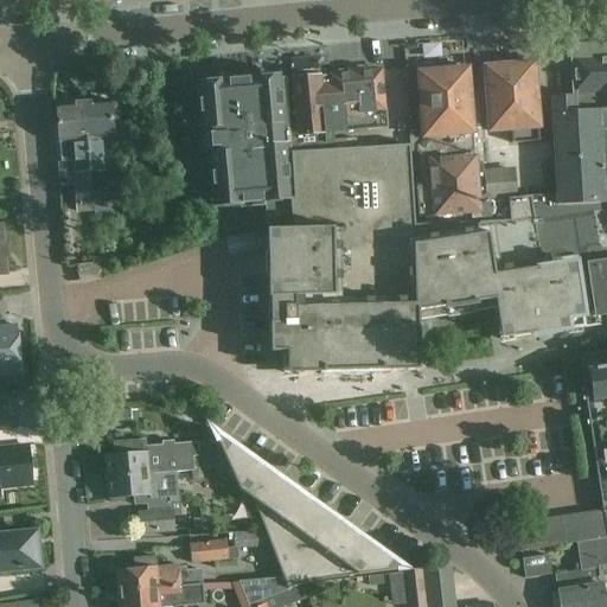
[(487,66),(484,66),(490,129),(537,126),(531,63),(530,63),(530,57),(487,61),(487,66)]
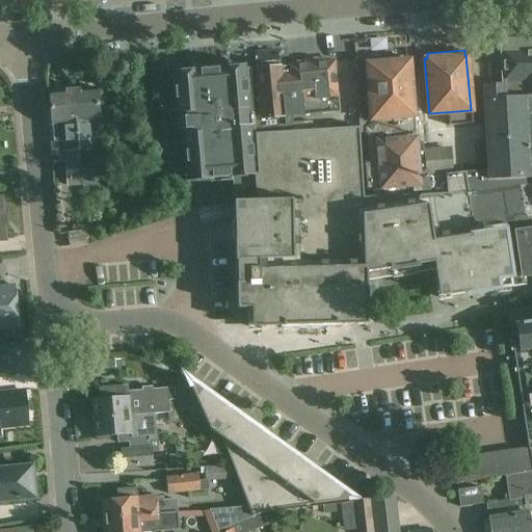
[(487,179),(531,175),(531,50),(502,51),(503,83),(481,85),(486,168),(487,179)]
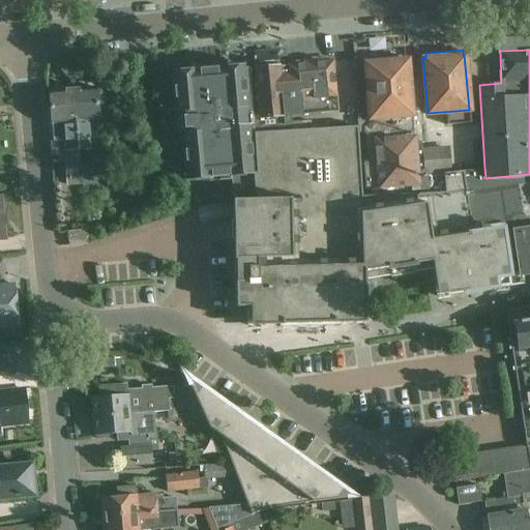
[(370,58),(371,63),(364,63),(366,94),(363,94),(365,120),(360,120),(361,134),(363,134),(365,164),(360,164),(361,189),(407,187),(407,193),(421,192),(421,195),(441,193),(439,175),(443,174),(446,174),(444,150),(420,152),(420,144),(416,144),(415,136),(412,136),(406,60),(401,60),(400,56),(370,58)]
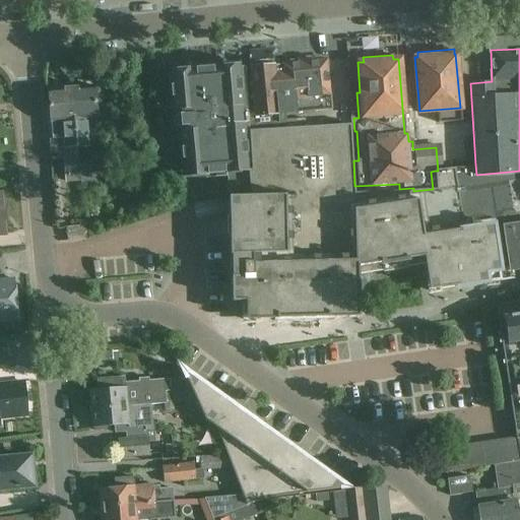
[(281,114),(282,114),(329,110),(328,96),(329,96),(326,61),(309,62),(309,58),(297,59),(297,63),(280,65),(281,72),(273,73),(275,101),(284,100),(284,107),(280,108),(281,114)]
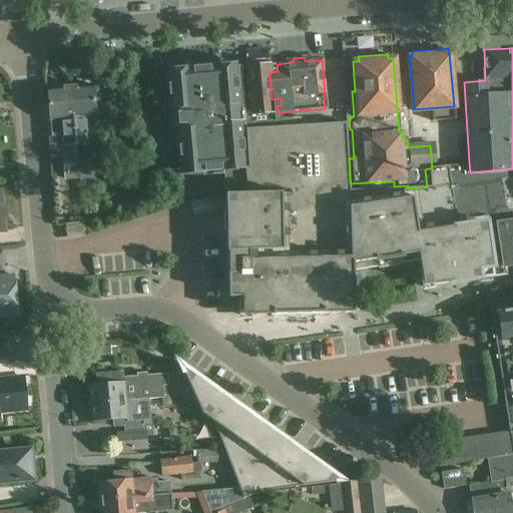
[(245,61),(246,66),(244,66),(250,128),(275,126),(280,125),(279,112),(278,112),(277,106),(281,105),(281,98),(272,99),(270,72),(269,64),(265,64),(264,60),(245,61)]
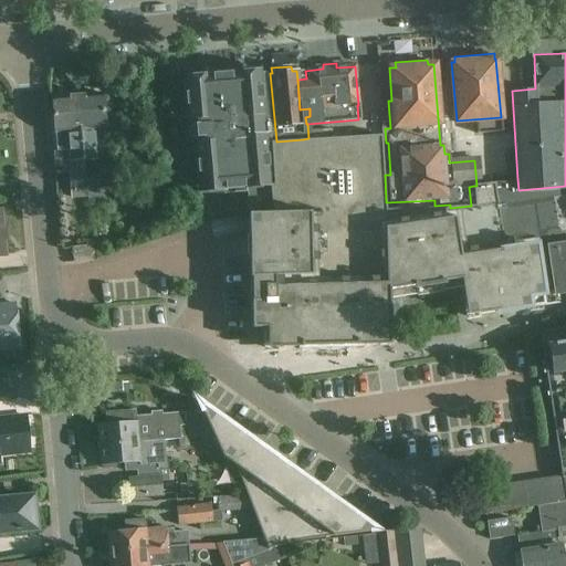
[(270,143),(266,73),(259,73),(259,72),(185,79),(188,122),(195,121),(195,126),(188,126),(189,139),(195,138),(200,192),(270,186),(270,185),(272,185),(270,143)]
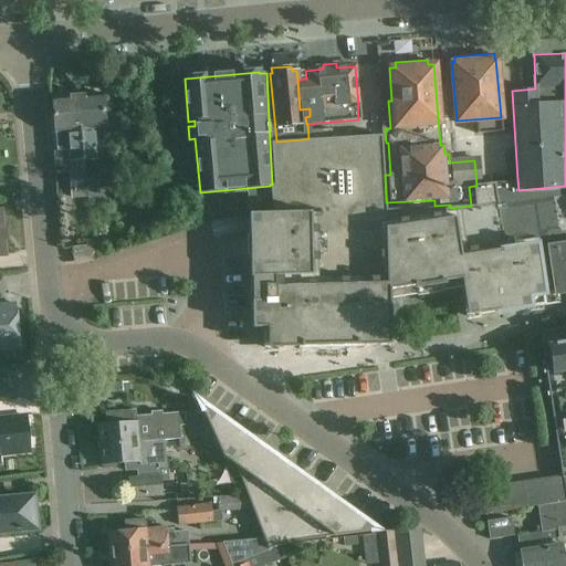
[(104,128),(102,93),(51,97),(54,132),(55,132),(56,152),(67,152),(69,159),(95,157),(93,129),(104,128)]
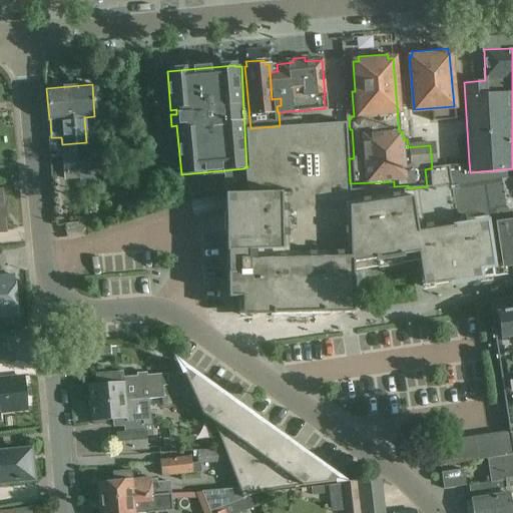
[(432,168),(429,168),(430,188),(351,191),(350,183),(349,158),(347,123),(244,129),(246,167),(244,167),(244,168),(246,193),(225,194),(227,298),(236,298),(236,318),(327,316),(327,314),(354,314),(353,272),(378,268),(378,269),(402,266),(402,264),(419,262),(423,287),(463,281),(463,283),(506,276),(505,267),(498,222),(457,228),(453,199),(448,167),(432,168)]
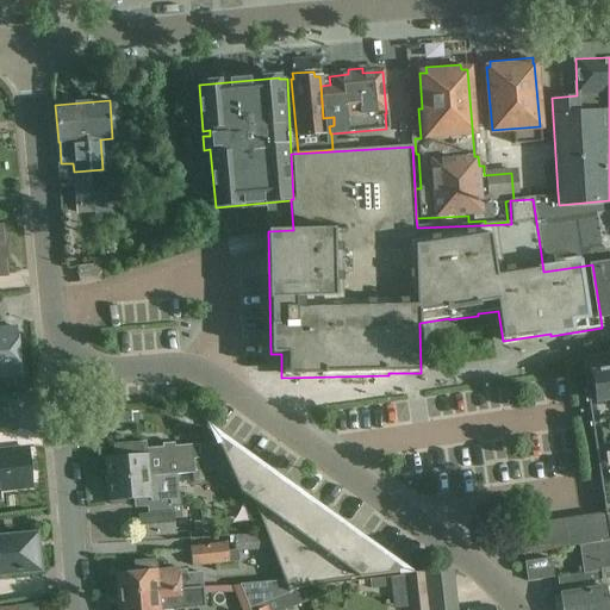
[(89,182),(91,205),(107,204),(106,181),(89,182)]
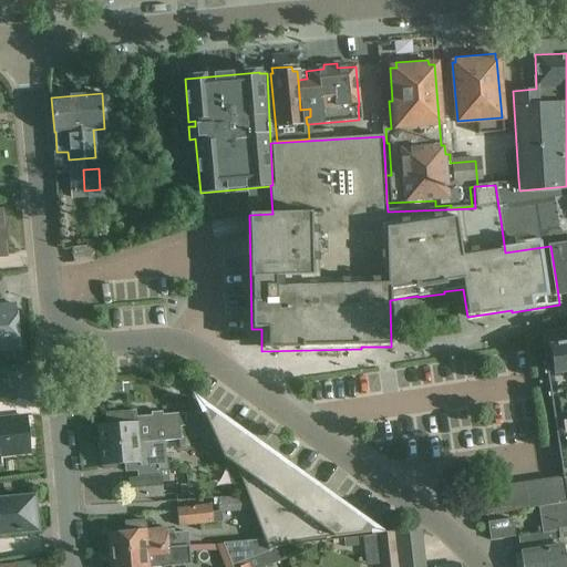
[(84,191),(83,169),(68,171),(70,192),(84,191)]
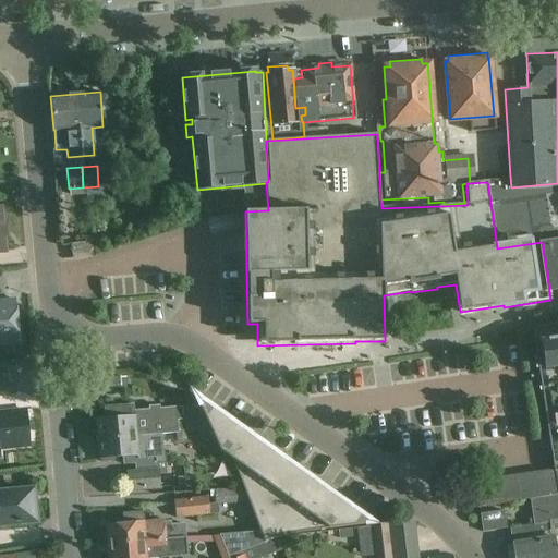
[(497,249),(542,242),(557,239),(557,183),(511,187),(510,177),(487,179),(487,182),(493,217),(497,249)]
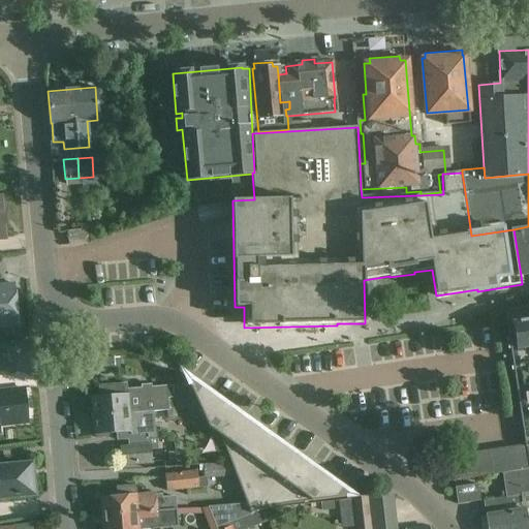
[(528,274),(528,226),(514,229),(521,275),(528,274)]
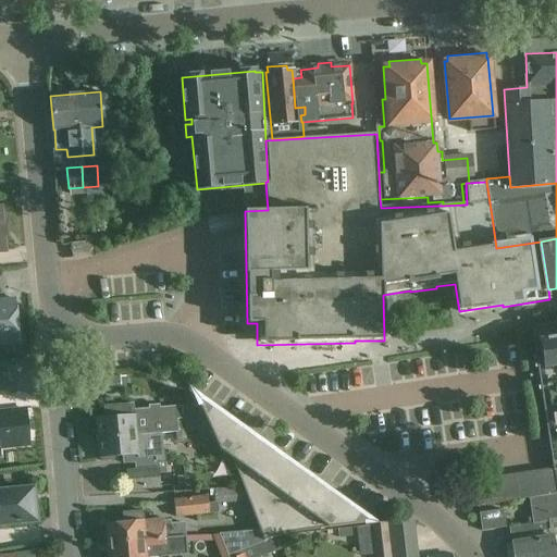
[(13,298),(0,299),(0,344),(16,343),(13,298)]
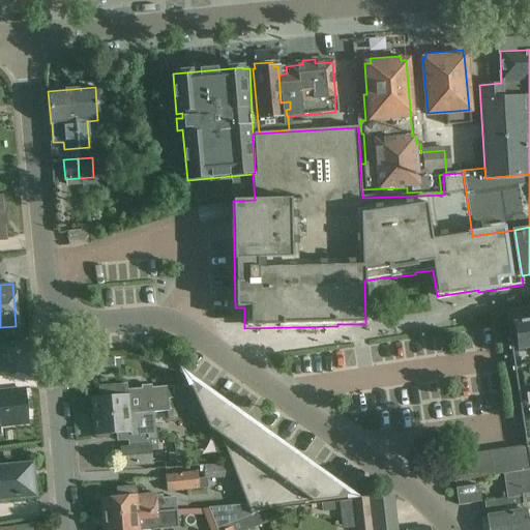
[(529,306),(505,311),(513,364),(529,361),(529,306)]
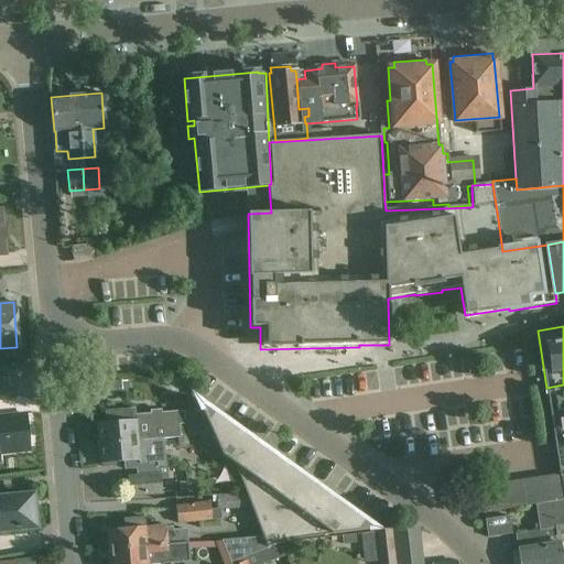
[(563,410),(563,384),(546,388),(550,412),(563,410)]
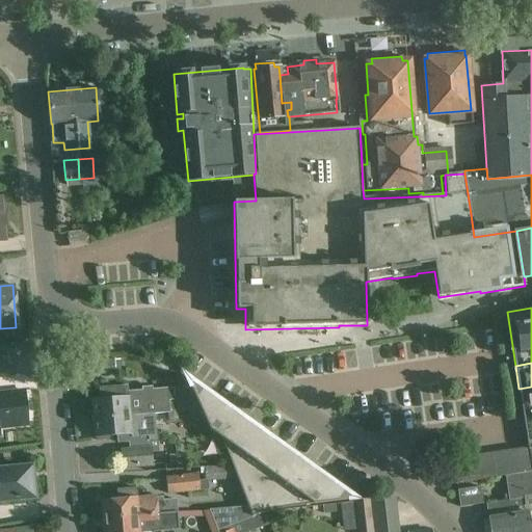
[(348,494),(186,377),(185,377),(209,429),(221,439),(251,516),(269,510),(354,499),(355,499),(353,497),(352,498),(346,499),(346,494),(348,494)]
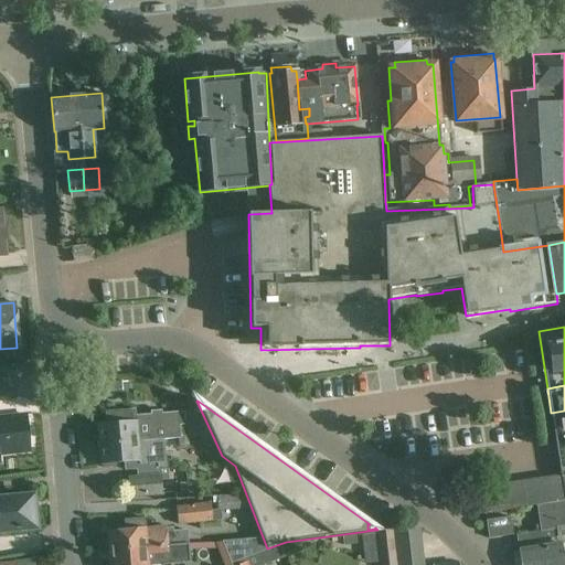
[(97,426),(98,445),(161,439),(162,441),(178,439),(177,427),(203,424),(195,408),(135,414),(135,409),(106,412),(107,425),(97,426)]
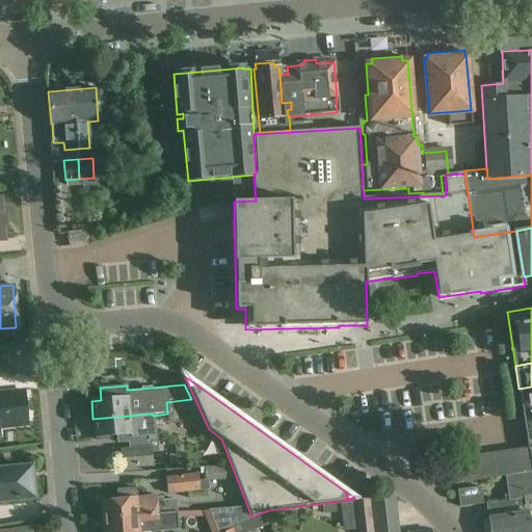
[(531,387),(519,389),(527,447),(527,449),(531,448),(531,387)]
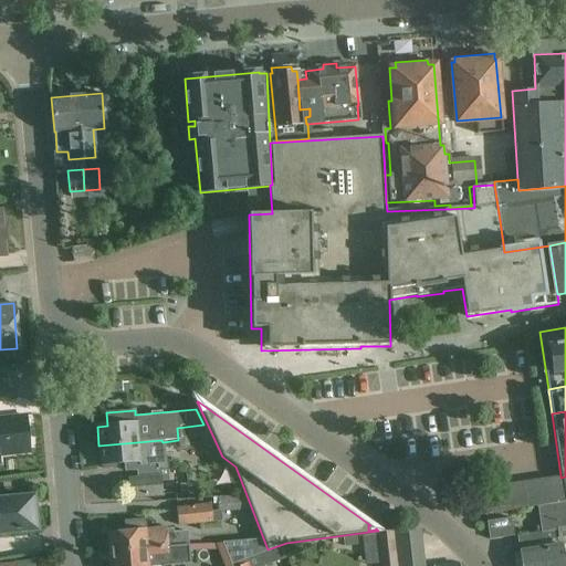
[(24,416),(0,417),(0,454),(28,452),(24,416)]
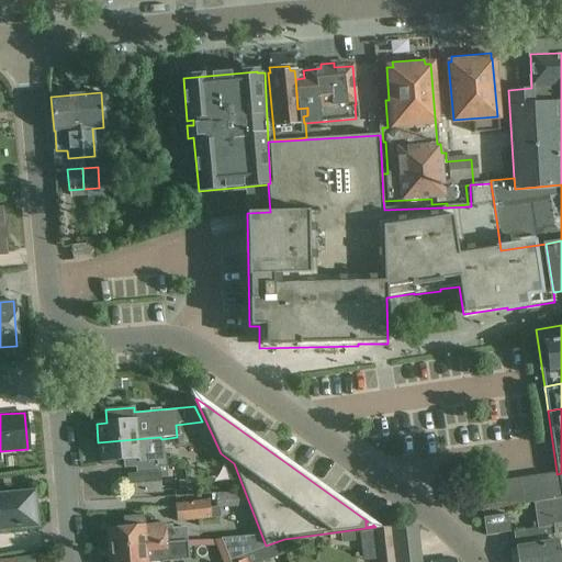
[(212,444),(202,422),(176,425),(177,437),(178,447),(212,444)]
